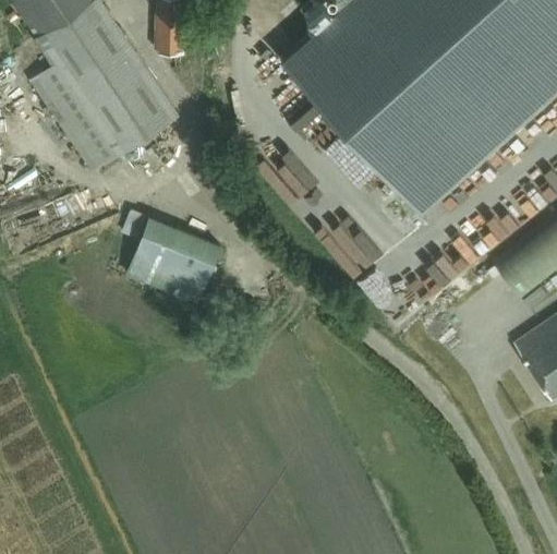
[(94,175),(181,117),(101,0),(11,0),(38,39),(40,38),(58,63),(32,82),(94,175)]
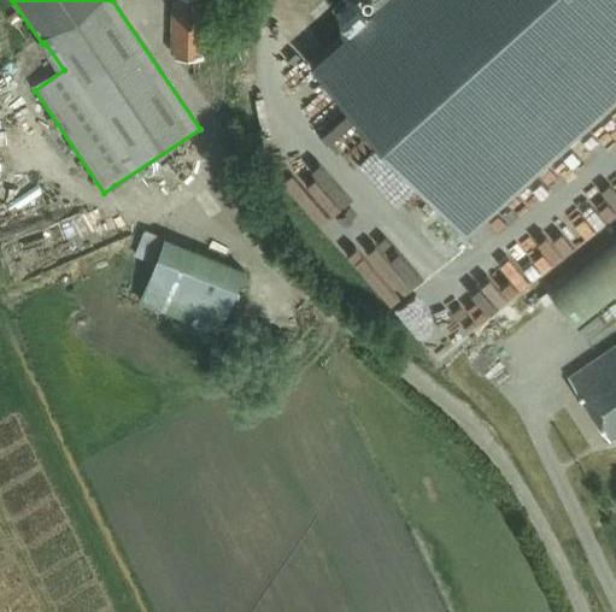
[(175,0),(175,60),(201,62),(201,0),(175,0)]
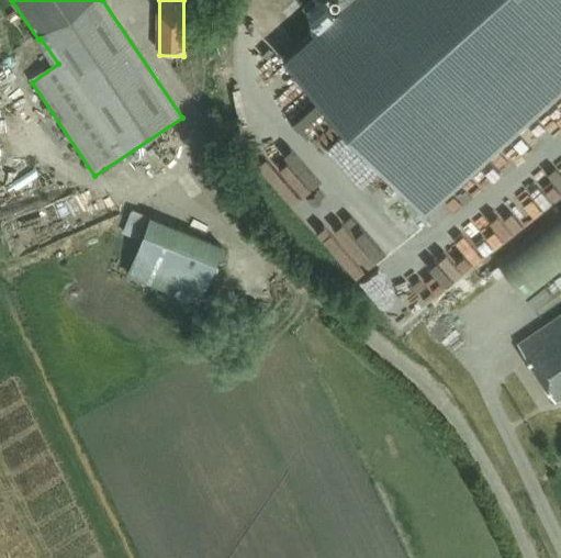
[(560,0),(333,0),(343,12),(284,64),(424,216),(560,92),(560,0)]
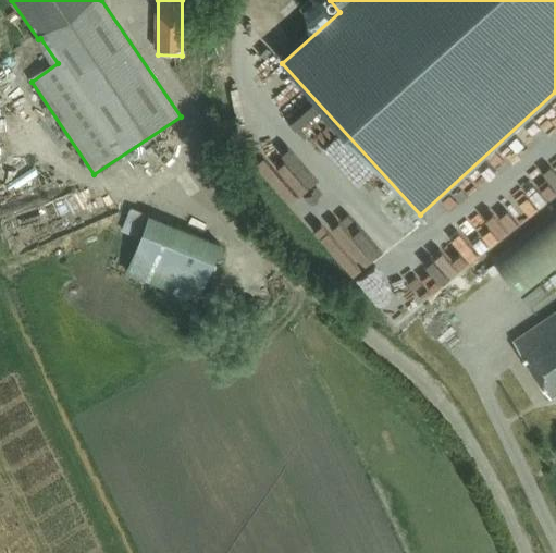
[(198,306),(221,247),(133,211),(124,234),(139,241),(125,277),(198,306)]
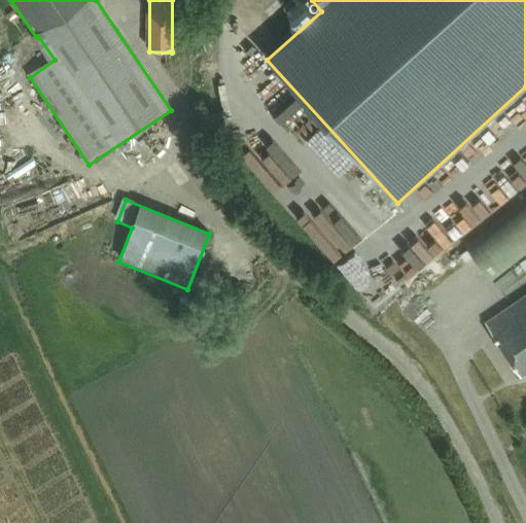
[(493,284),(525,258),(525,201),(465,249),(493,284)]
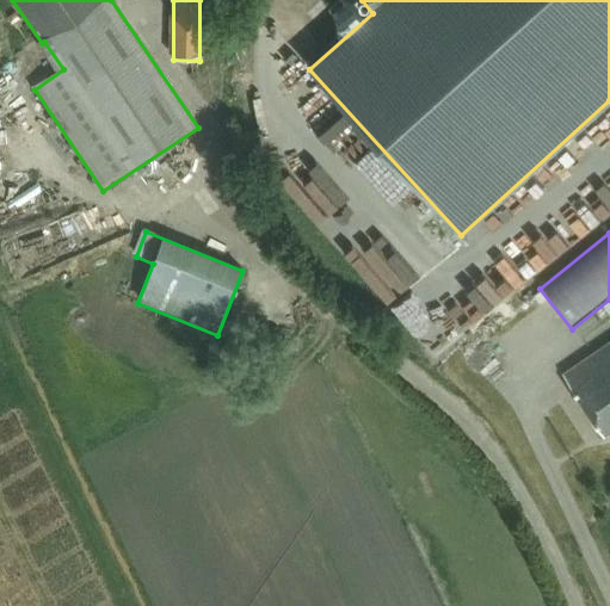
[(583,338),(602,322),(595,314),(575,329),(583,338)]
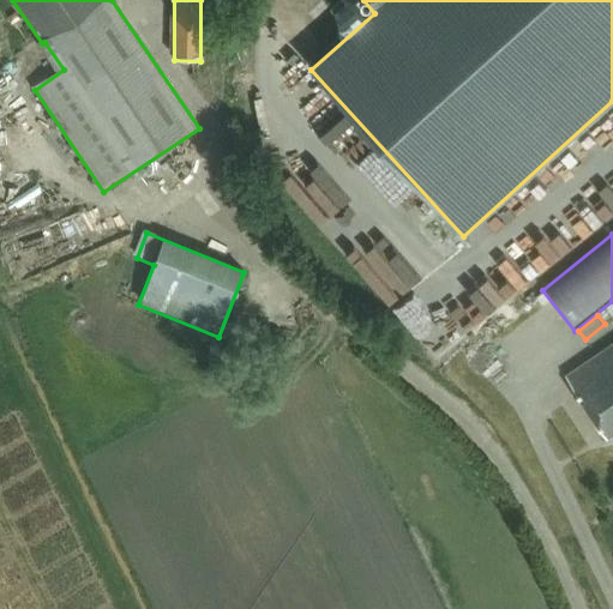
[(612,349),(569,379),(610,438),(612,434),(612,349)]
